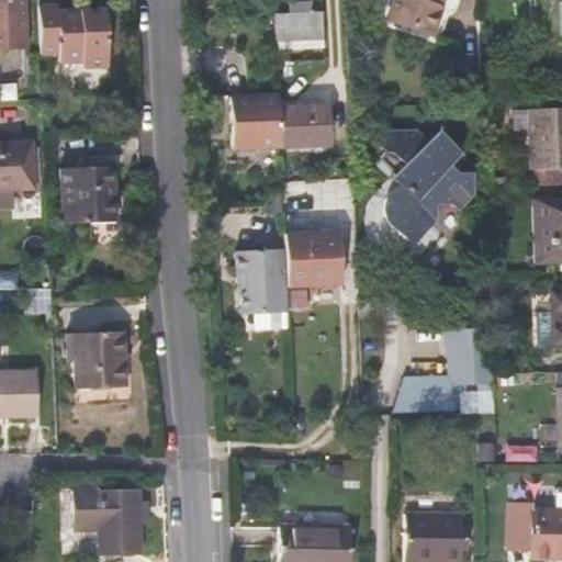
[(0,0),(0,49),(24,49),(22,0),(0,0)]
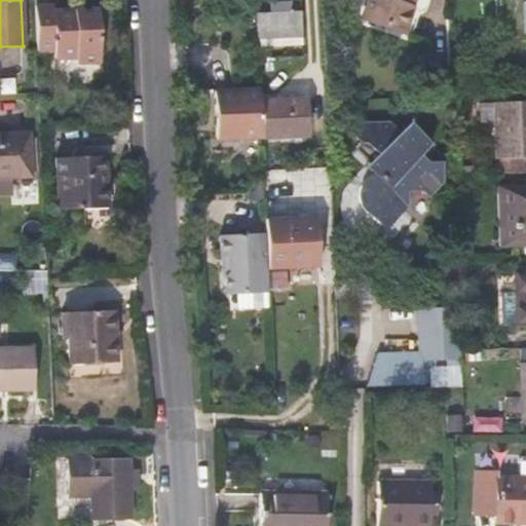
[(301,36),(300,10),(290,10),(289,0),(270,0),(270,11),(256,12),(256,38),(301,36)]
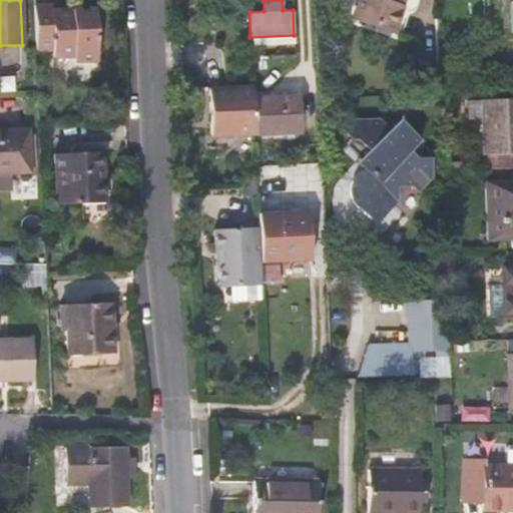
[(357,0),(352,18),(393,33),(401,7),(402,7),(403,0),(357,0)]
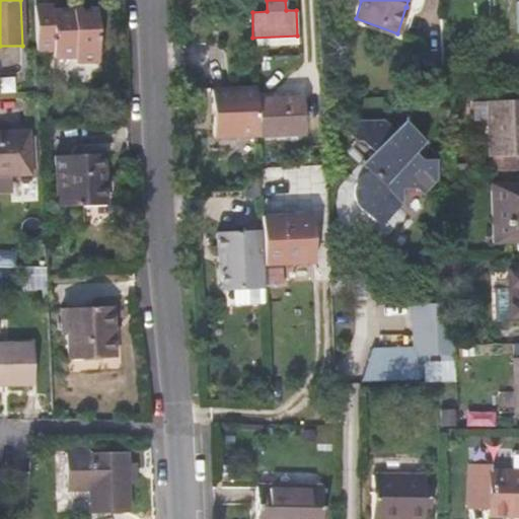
[(59,13),(59,8),(58,3),(34,3),(36,53),(53,52),(54,61),(79,59),(79,62),(103,61),(100,8),(81,8),(76,13),(59,13)]
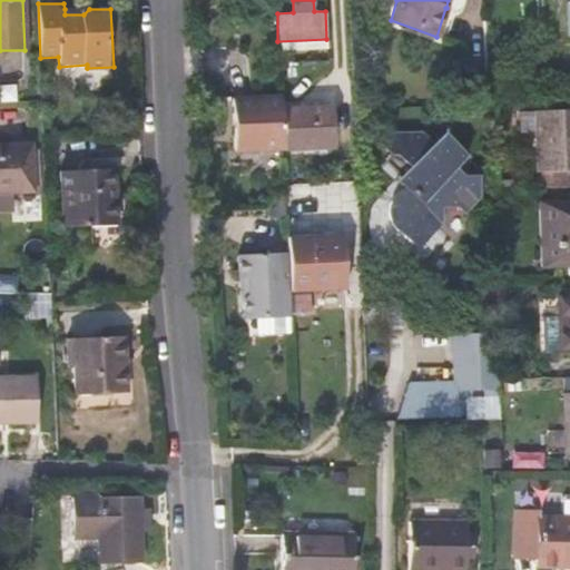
[(276,5),(261,6),(262,18),(277,17),(277,13),(276,5)]
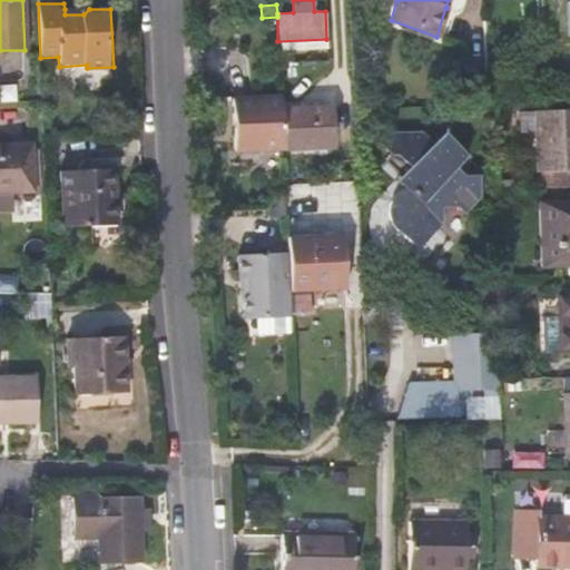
[(278,52),(327,51),(326,39),(277,41),(278,52)]
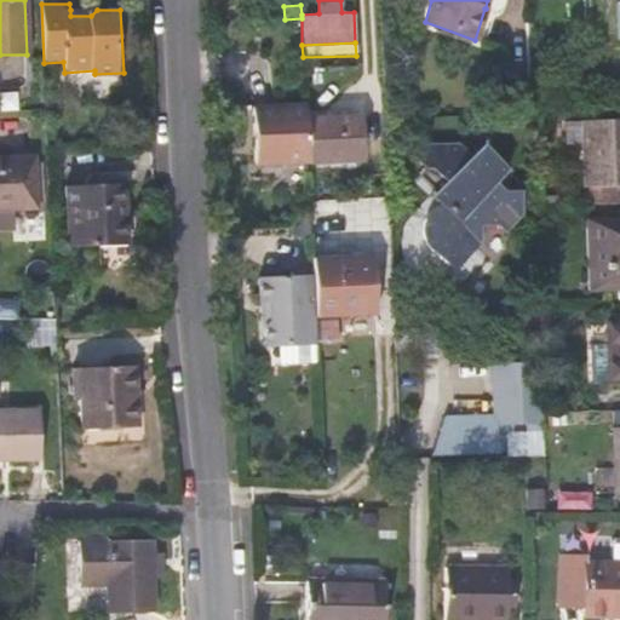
[(534,93),(554,95),(554,81),(535,81),(534,93)]
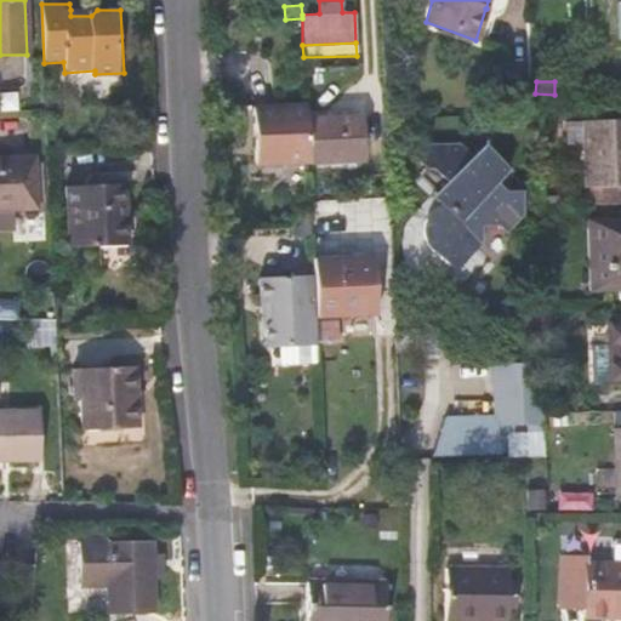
[(256,164),(308,161),(306,117),(306,103),(254,107),(256,164)]
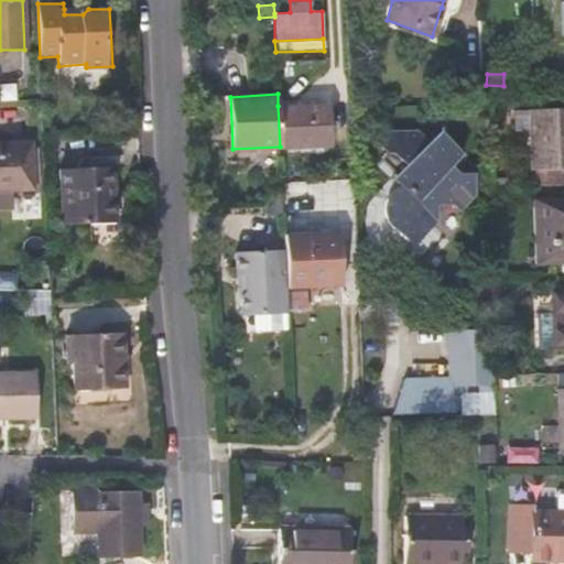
[(531,130),(532,186),(563,185),(563,108),(556,109),(555,99),(537,100),(538,109),(530,109),(512,109),(513,131),(531,130)]
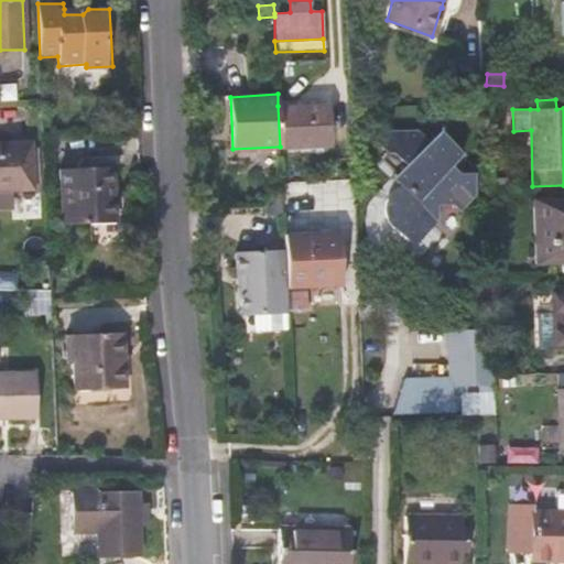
[(278,106),(280,147),(329,144),(327,104),(278,106)]
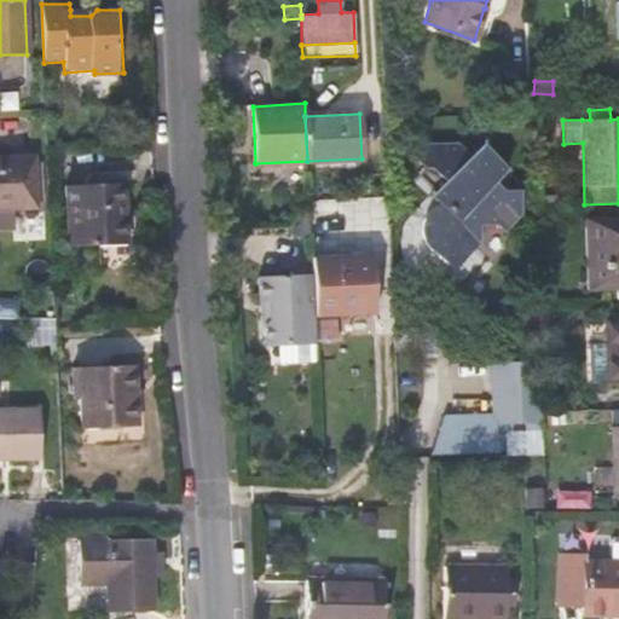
[(414,145),(414,157),(439,181),(427,196),(432,202),(427,208),(423,214),(423,220),(423,226),(427,232),(455,259),(480,232),(479,215),(496,213),(504,221),(522,202),(520,181),(502,183),(492,173),(501,162),(474,139),(463,150),(456,143),(414,144),(414,145)]
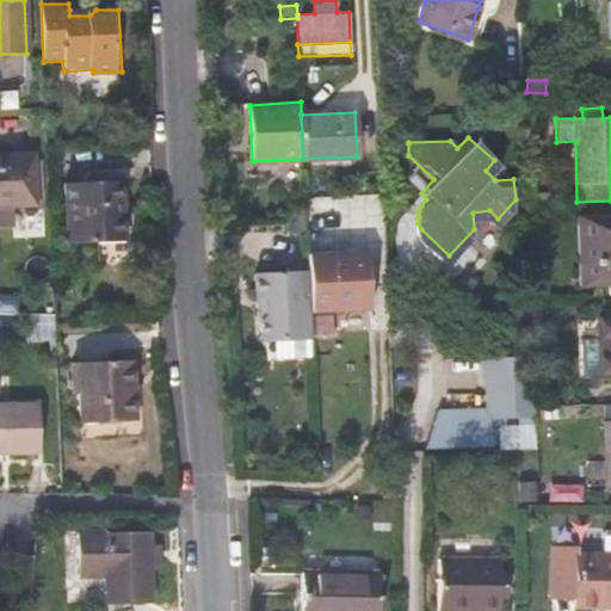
[(0,155),(0,205),(35,205),(32,154),(0,155)]
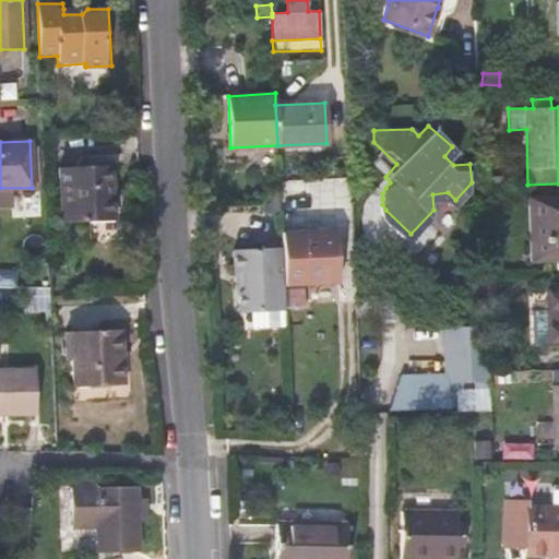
[(360,156),(385,177),(396,164),(373,142),(360,156)]
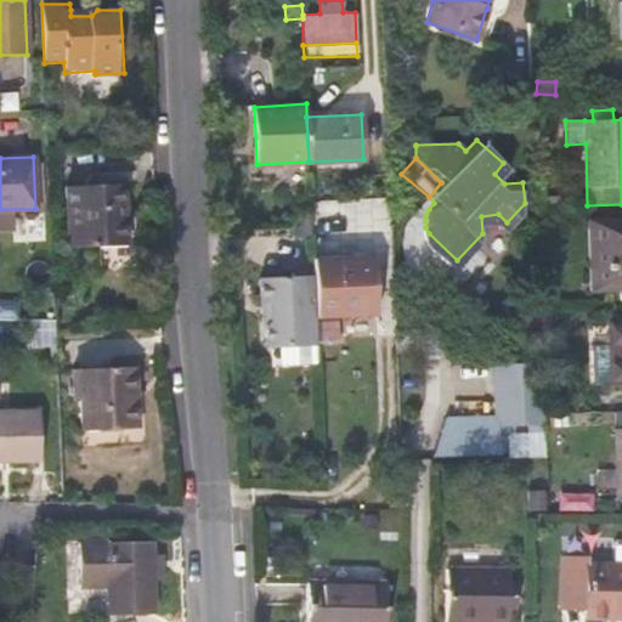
[(92,186),(66,187),(69,248),(126,244),(123,171),(92,174),(92,186)]
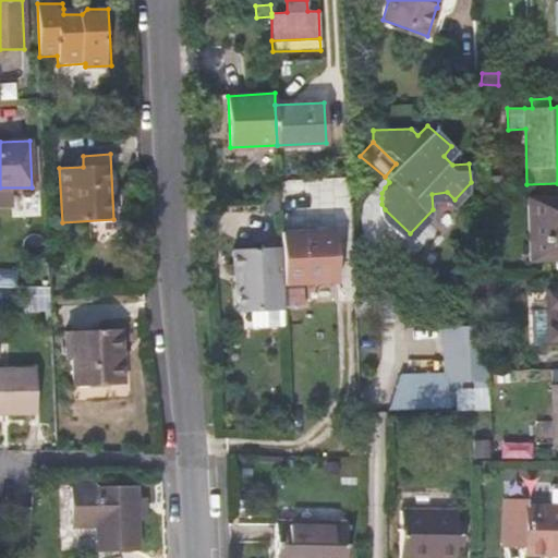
[(557,197),(529,198),(531,261),(557,259),(557,197)]
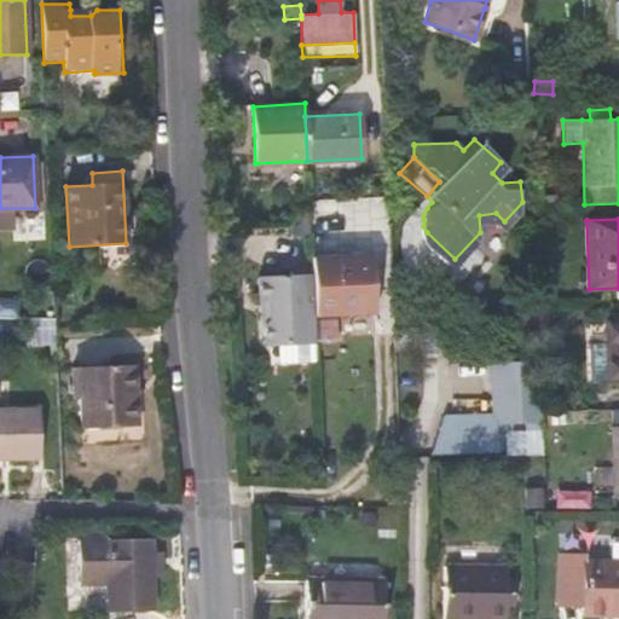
[(312,271),(314,313),(375,311),(372,254),(312,258),(312,271)]
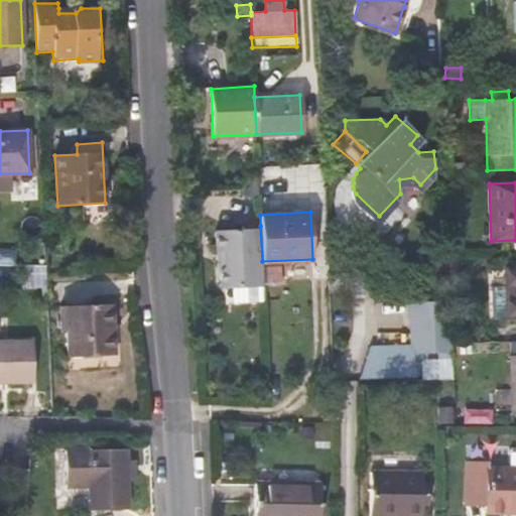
[(262,261),(260,226),(215,228),(215,253),(223,253),(224,268),(220,268),(221,289),(263,287),(262,261)]
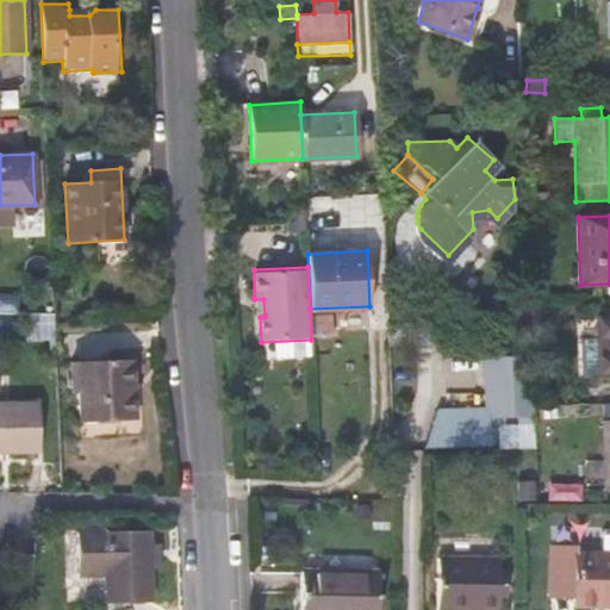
[(55,313),(29,312),(30,341),(55,340),(55,323),(55,313)]
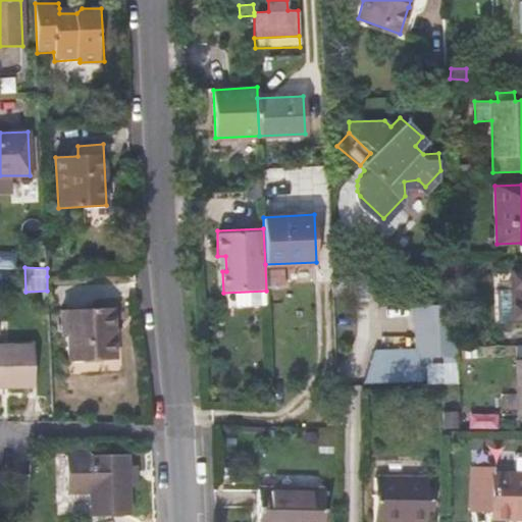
[(521,270),(513,271),(513,289),(500,289),(501,322),(521,321),(521,270)]
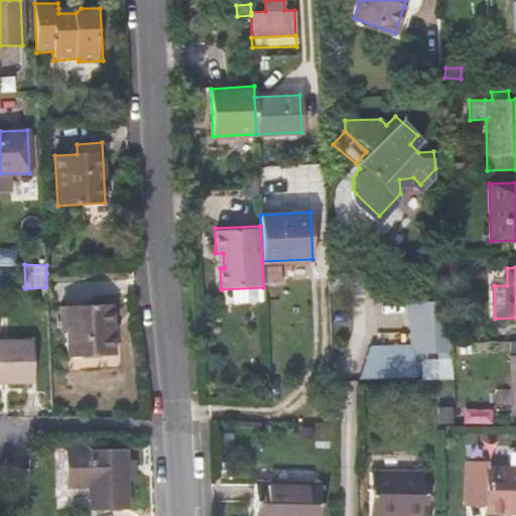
[(115,356),(114,333),(110,333),(109,323),(114,321),(113,302),(62,305),(63,330),(67,330),(69,359),(115,356)]
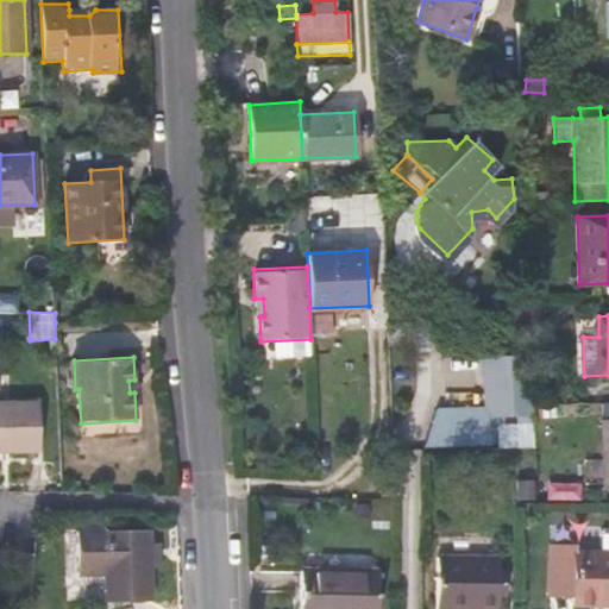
[(0,399),(0,453),(38,453),(38,399),(0,399)]
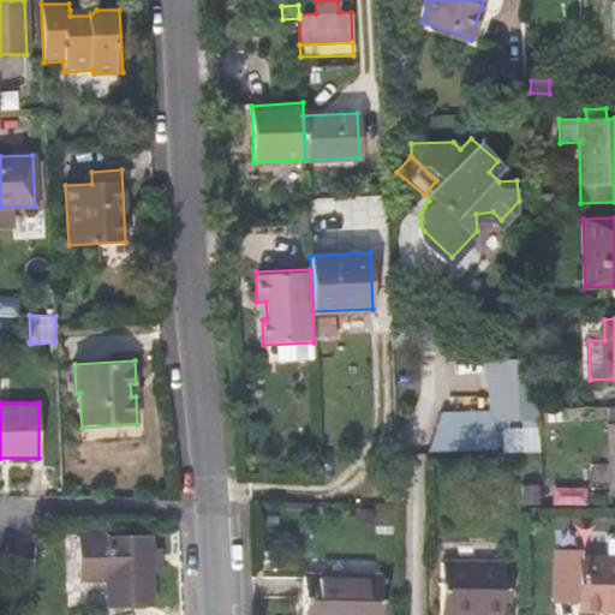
[(493,449),(491,412),(439,415),(425,452),(493,449)]
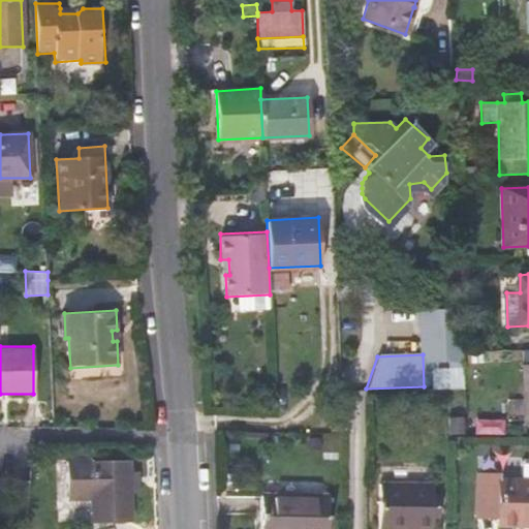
[(92,497),(93,523),(131,522),(129,460),(69,461),(70,497),(92,497)]
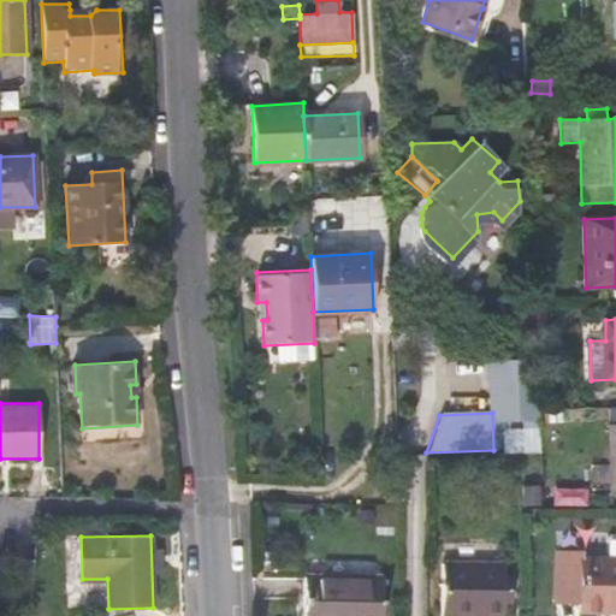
[(581,548),(555,549),(555,598),(580,597),(580,605),(615,604),(615,552),(581,554),(581,548)]
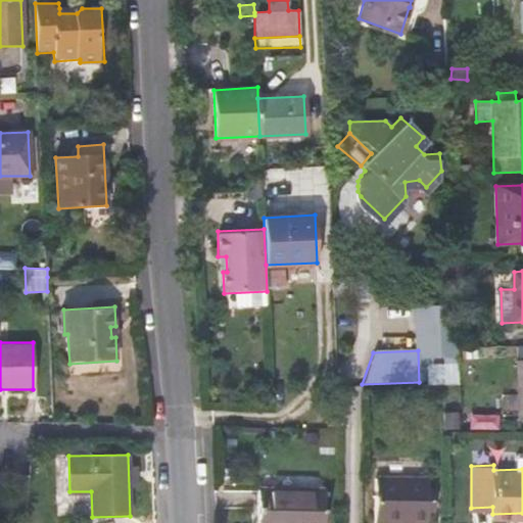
[(426,522),(428,522),(428,512),(429,491),(429,479),(376,478),(376,522),(426,522)]
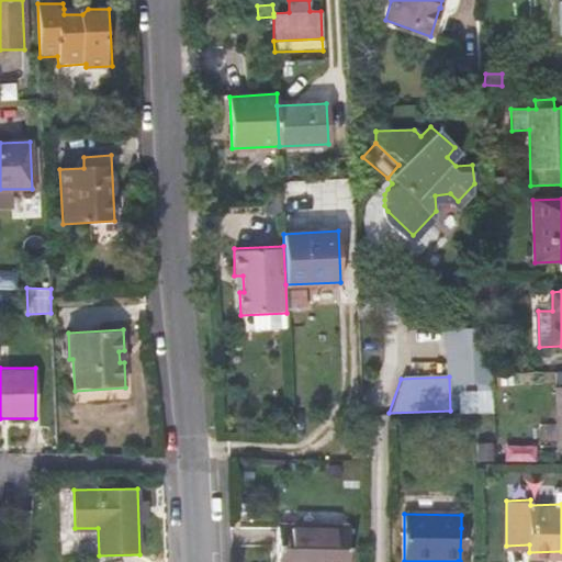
[(279,526),(278,561),(347,561),(348,528),(279,526)]
